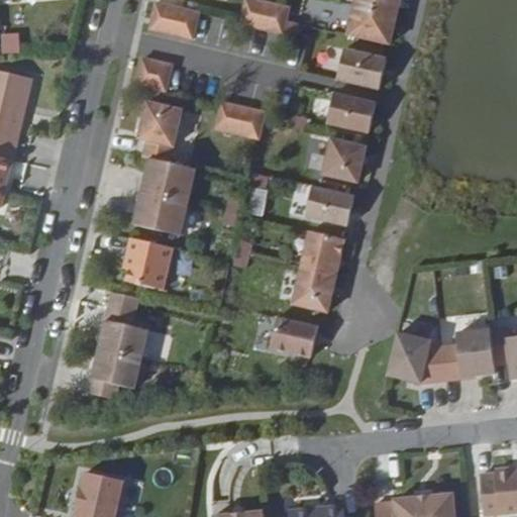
[(41,0),(41,4),(46,8),(57,8),(61,4),(60,0),(3,0),(6,0),(41,0)]
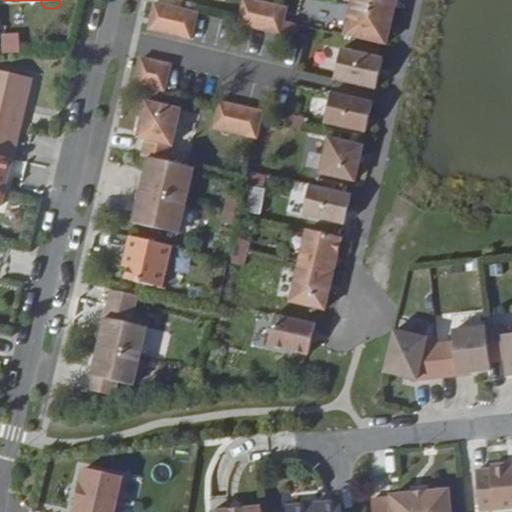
[(255,3),(242,0),(239,0),(235,24),(277,34),(280,21),(282,8),(275,7),(268,6),(255,3)]
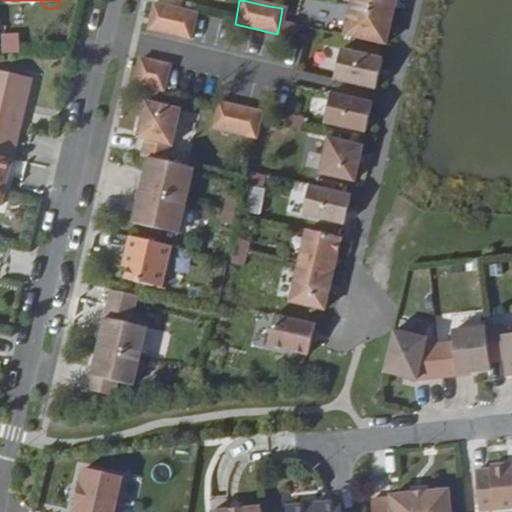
[(383,44),(393,0),(348,0),(341,35),(383,44)]
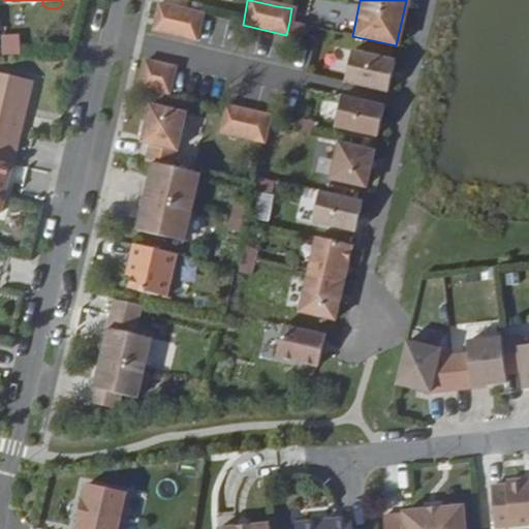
[(197,27),(200,14),(186,11),(172,8),(157,5),(150,32),(165,35),(180,38),(194,41),(197,27)]
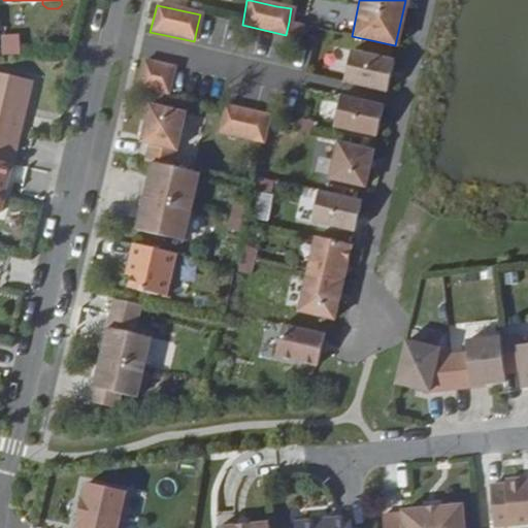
[(1,60),(22,60),(22,38),(1,38),(1,60)]
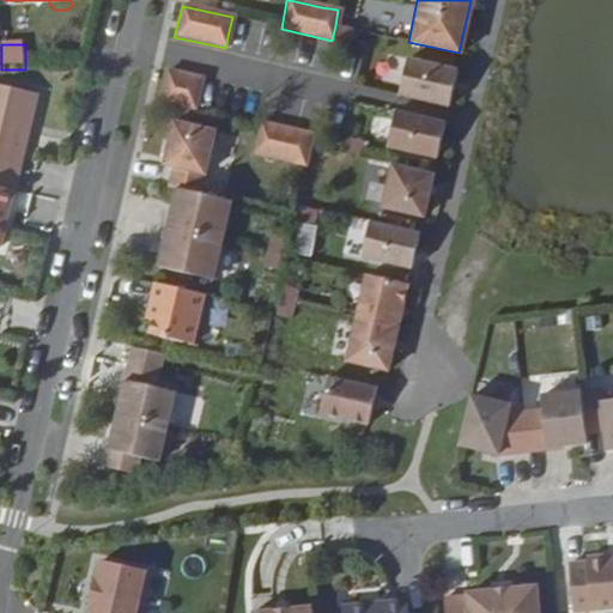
[(447,107),(455,72),(406,60),(398,96),(447,107)]
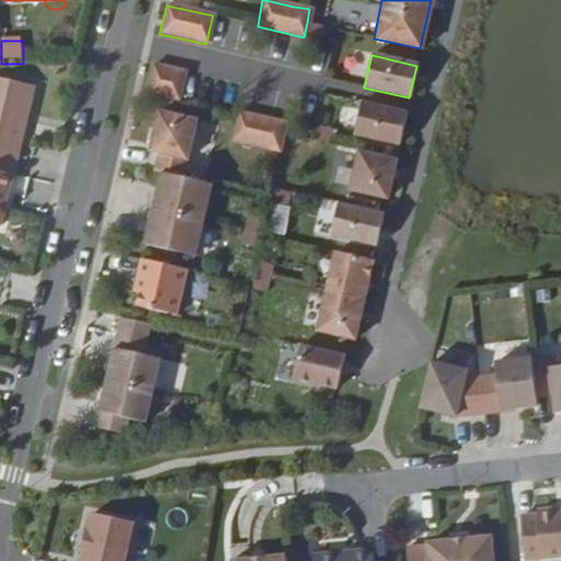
[(147,96),(183,105),(191,72),(156,64),(147,96)]
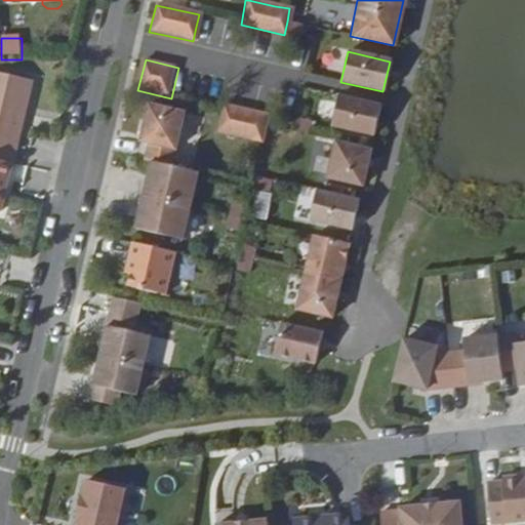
[(0,153),(17,158),(35,76),(0,68),(0,153)]
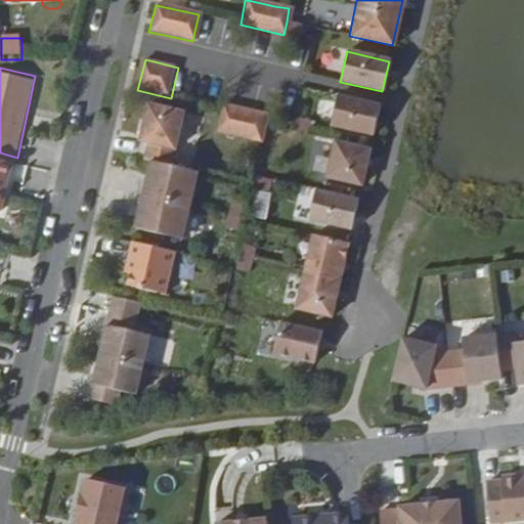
[(341,95),(333,131),(377,141),(386,105),(341,95)]
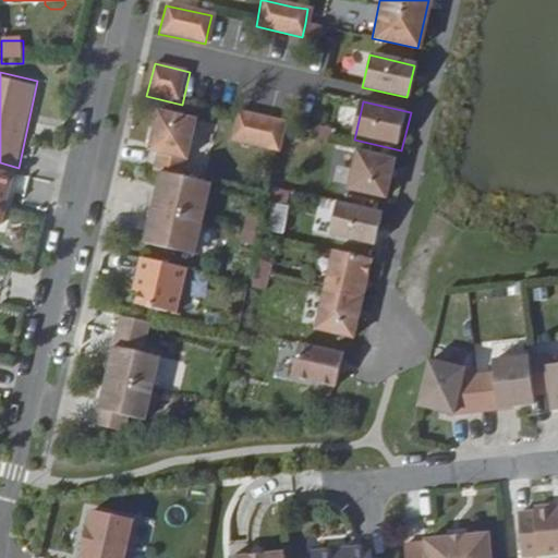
[(157,111),(147,152),(157,153),(153,171),(181,178),(194,120),(157,111)]
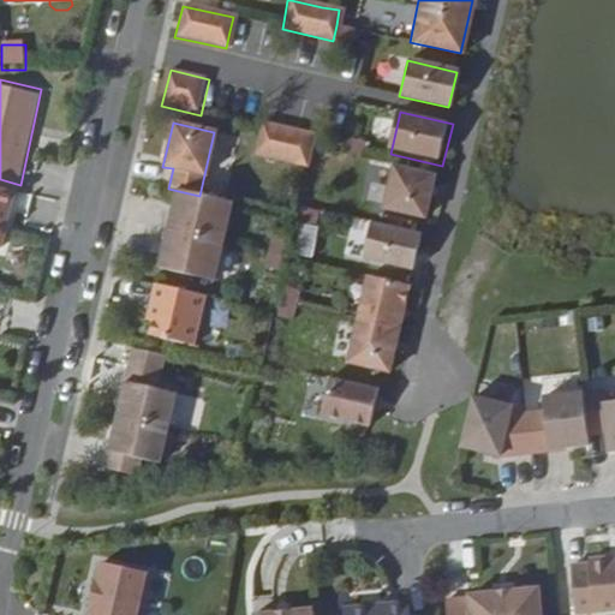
[(312,137),(261,125),(254,155),(304,167),(312,137)]
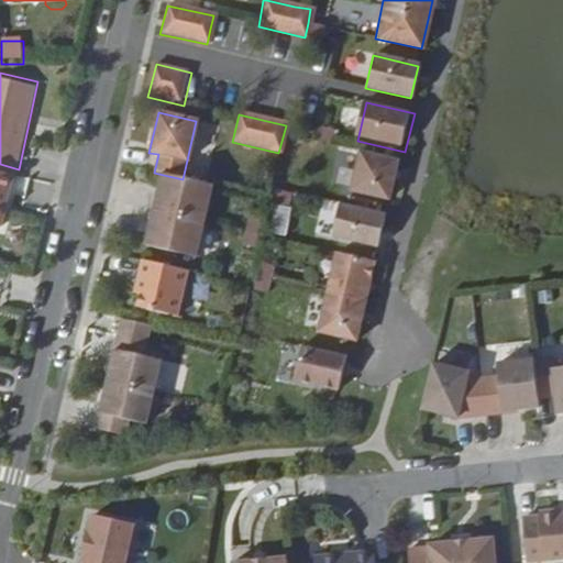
[(350,186),(388,195),(397,155),(360,146),(350,186)]
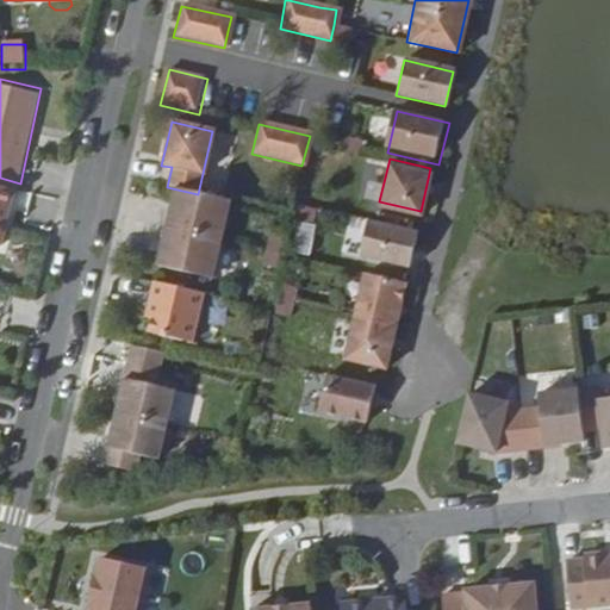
[(0,179),(0,231),(10,234),(18,182),(0,179)]
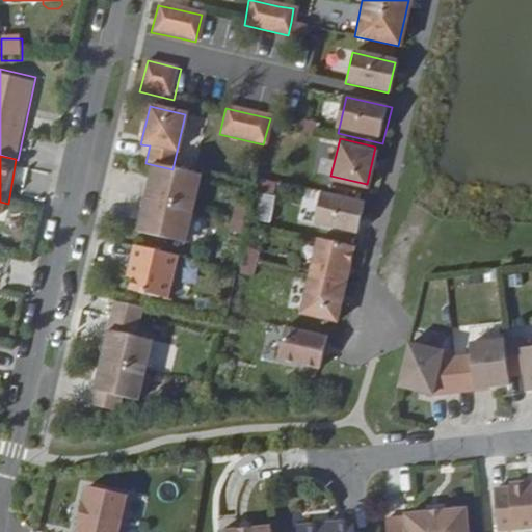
[(152,164),(136,233),(184,243),(200,176),(152,164)]
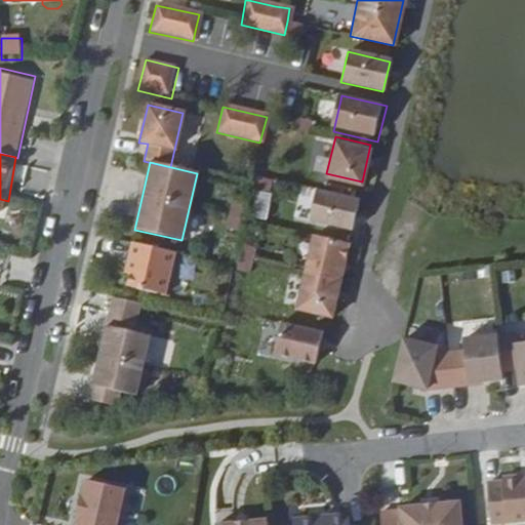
[(311,215),(354,226),(361,195),(318,185),(311,215)]
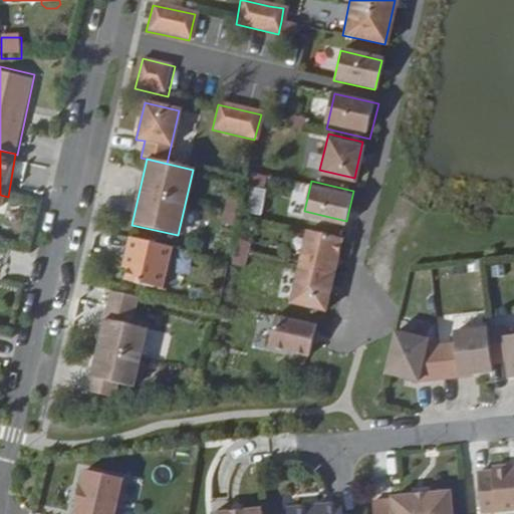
[(261,217),(267,192),(250,188),(244,213),(261,217)]
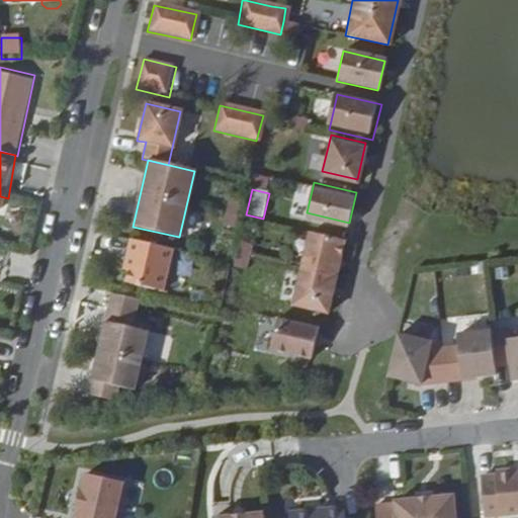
[(236,233),(243,205),(229,201),(222,230),(236,233)]
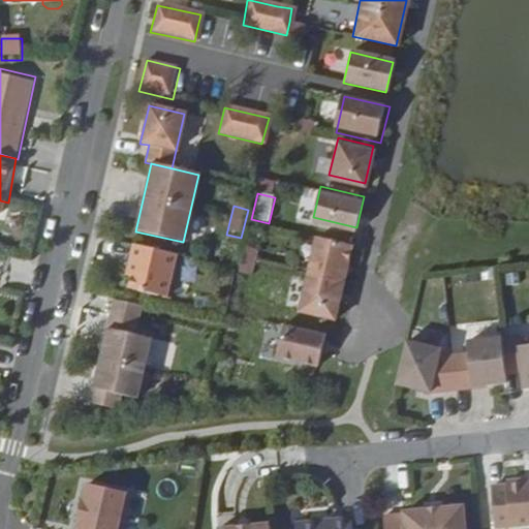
[(352,241),(317,232),(300,307),(335,315),(352,241)]
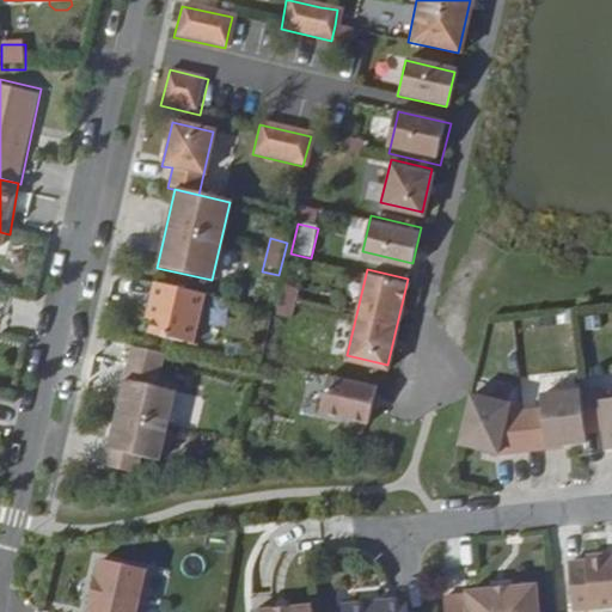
[(202,294),(153,283),(145,319),(151,320),(148,334),(191,343),(202,294)]
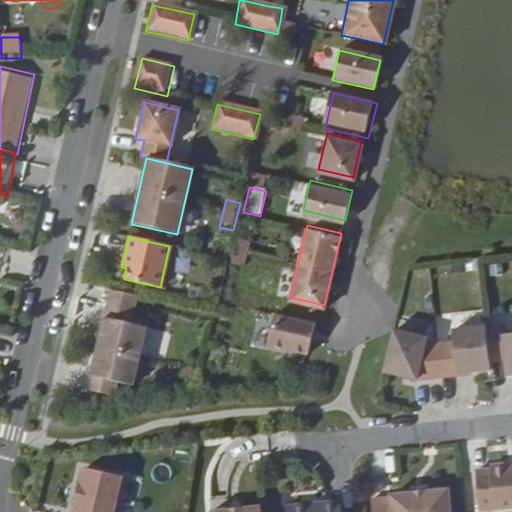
[(245,268),(250,243),(236,240),(231,265),(245,268)]
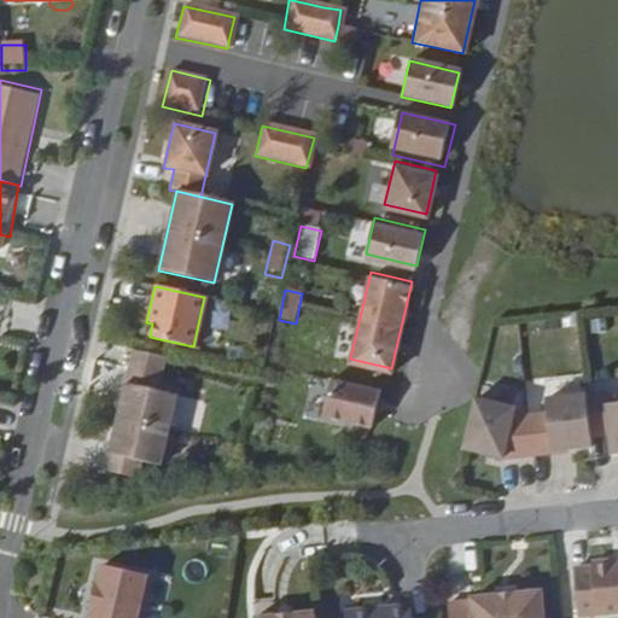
[(209,304),(207,337),(226,338),(227,304),(209,304)]
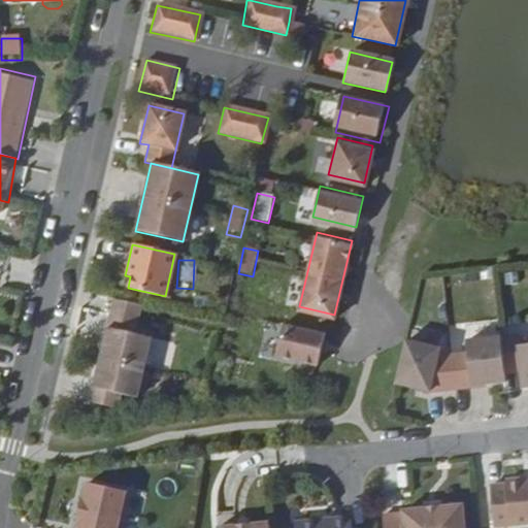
[(141,305),(113,299),(90,403),(118,409),(121,394),(137,397),(151,338),(134,334),(141,305)]
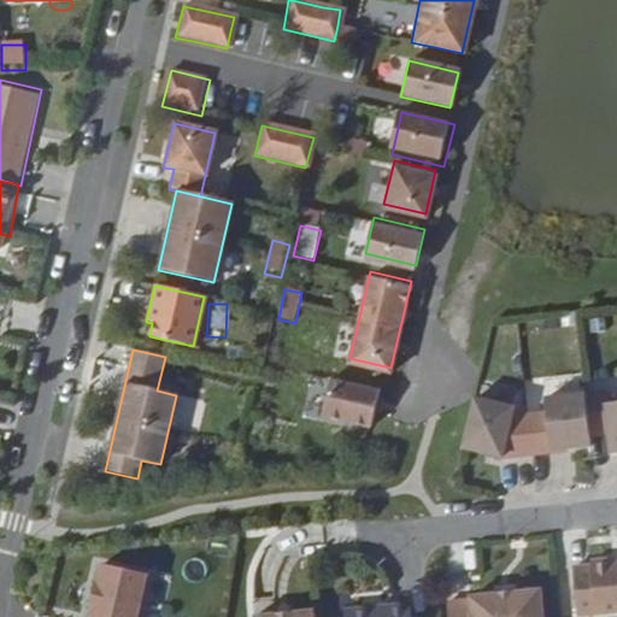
[(331,372),(323,410),(371,422),(380,383),(331,372)]
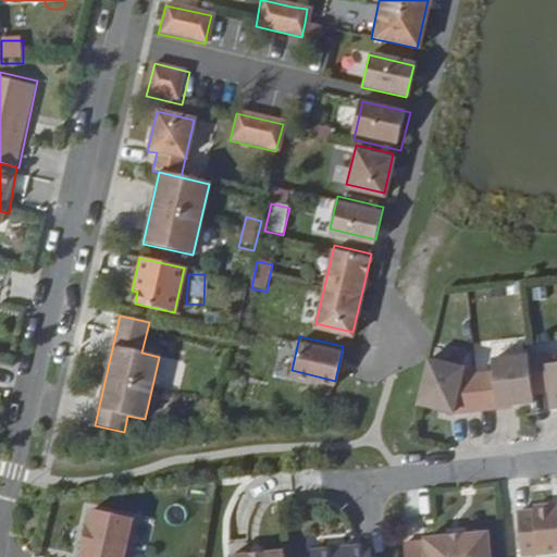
[(556,354),(546,348),(528,350),(531,386),(548,384),(551,405),(556,404),(556,354)]
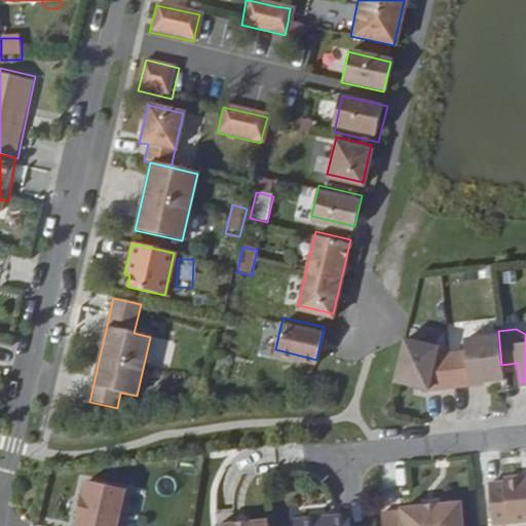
[(465,347),(449,348),(453,381),(470,379),(470,377),(502,374),(501,365),(498,331),(464,335),(465,347)]
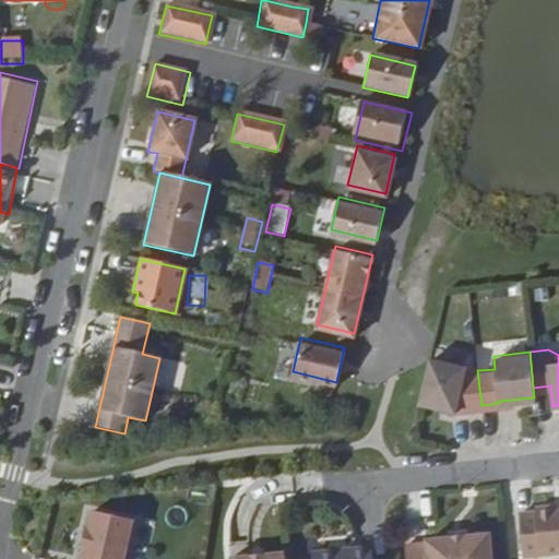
[(466,364),(430,355),(419,400),(454,407),(482,405),(477,370),(464,371),(466,364)]
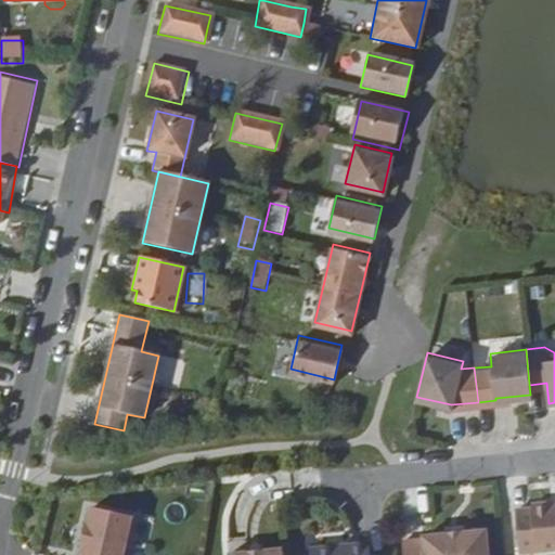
[(554,495),(553,495),(553,491),(533,492),(533,499),(517,499),(521,541),(554,538),(554,495)]
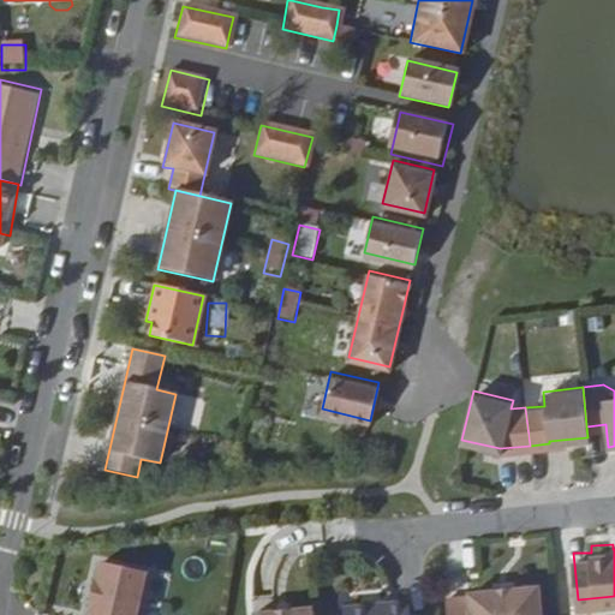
[(90,614),(136,614),(148,565),(105,555),(100,575),(96,574),(91,597),(95,598),(90,614)]
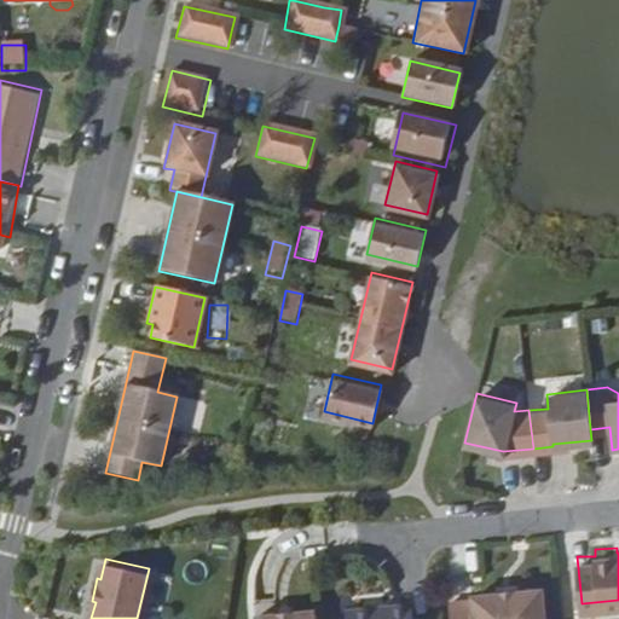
[(466,608),(467,612),(444,613),(444,618),(537,618),(534,597),(466,608)]
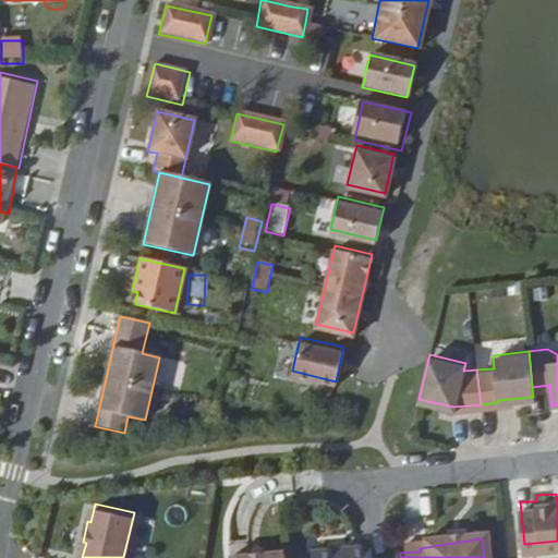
[(232,557),(287,557),(286,542),(231,548),(232,557)]
